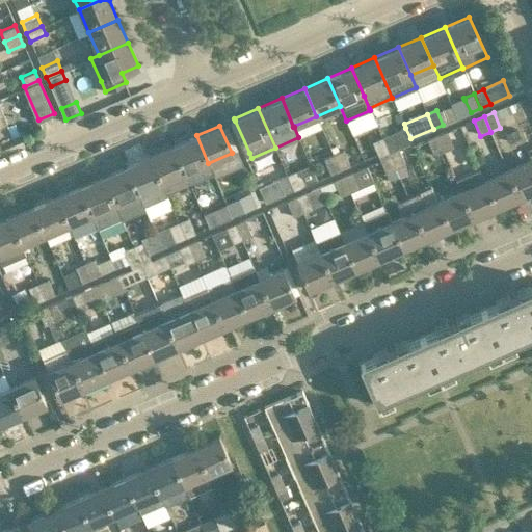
[(405,128),(382,137),(389,153),(398,149),(409,143),(410,138),(405,128)]
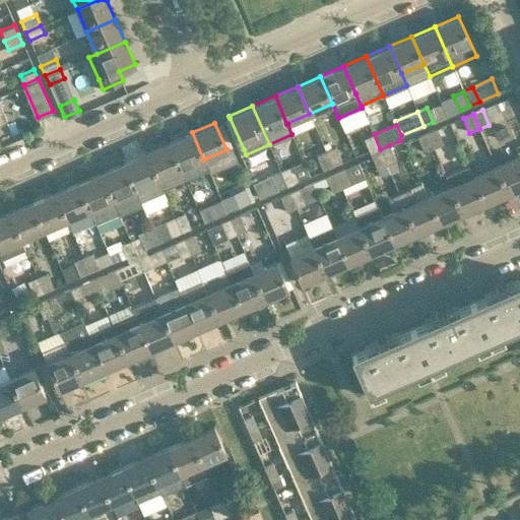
[(437,129),(428,133),(434,148),(443,144),(437,129)]
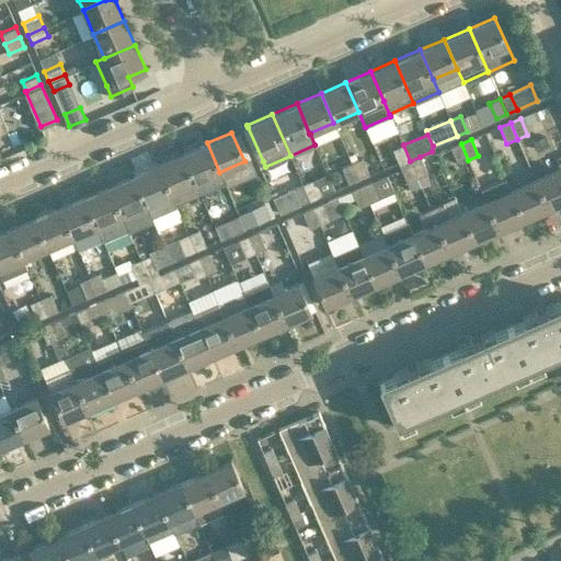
[(219,172),(207,142),(182,153),(194,183),(199,194),(225,183),(219,172)]
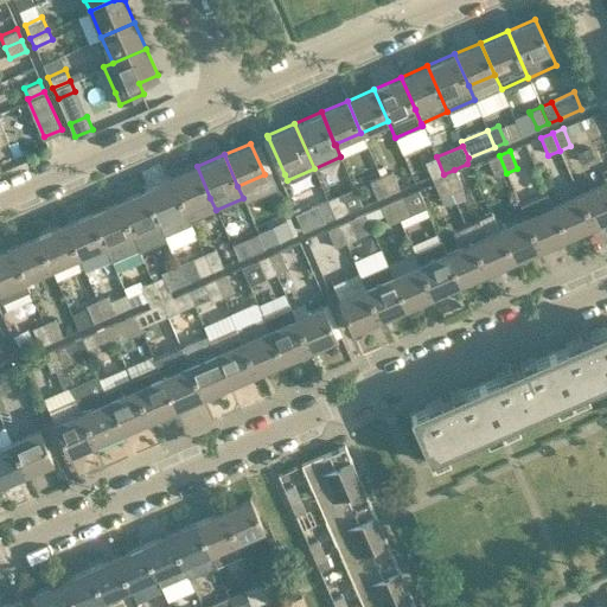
[(506,173),(499,155),(487,160),(496,178),(506,173)]
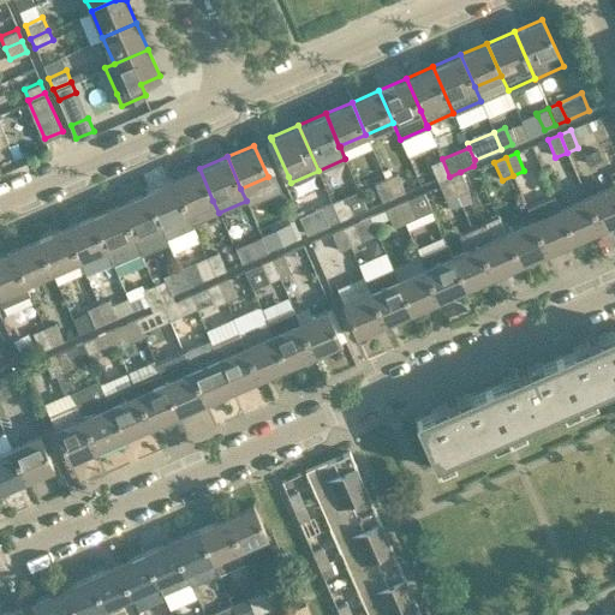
[(449,177),(442,159),(430,165),(437,181),(449,177)]
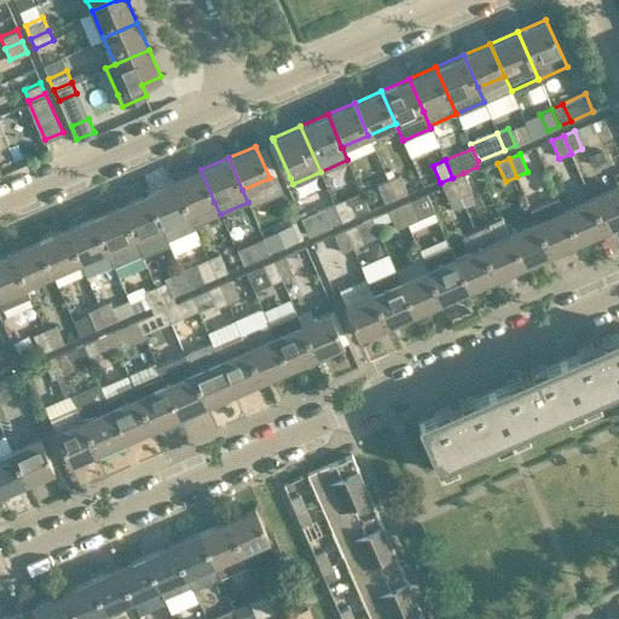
[(187,213),(214,202),(201,169),(174,181),(187,213)]
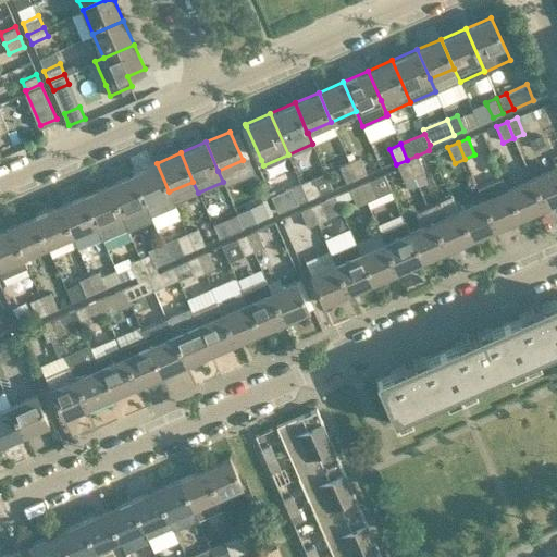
[(417,156),(407,160),(413,176),(423,172),(417,156)]
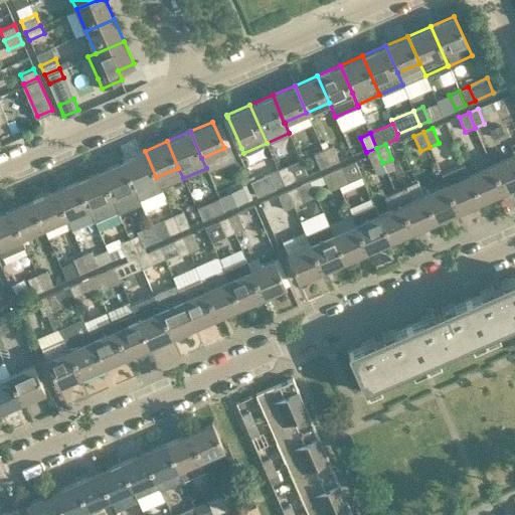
[(332,146),(323,150),(329,164),(338,160),(332,146)]
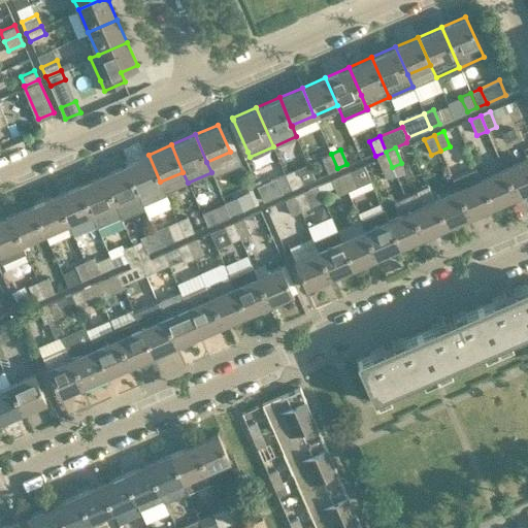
[(386,152),(375,156),(382,171),(392,167),(386,152)]
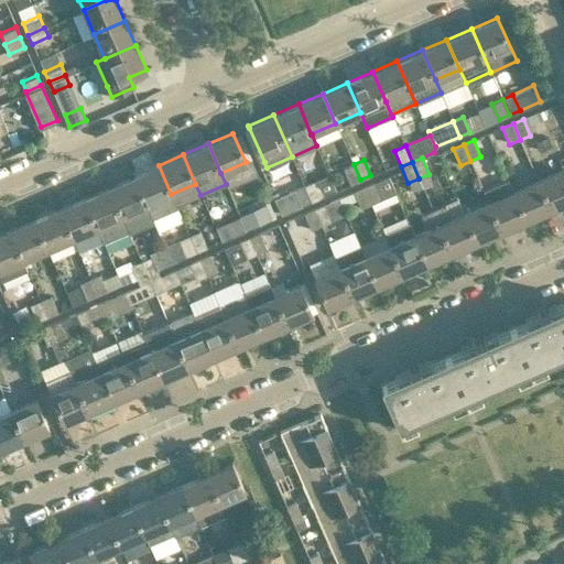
[(360,180),(354,164),(343,169),(349,184),(360,180)]
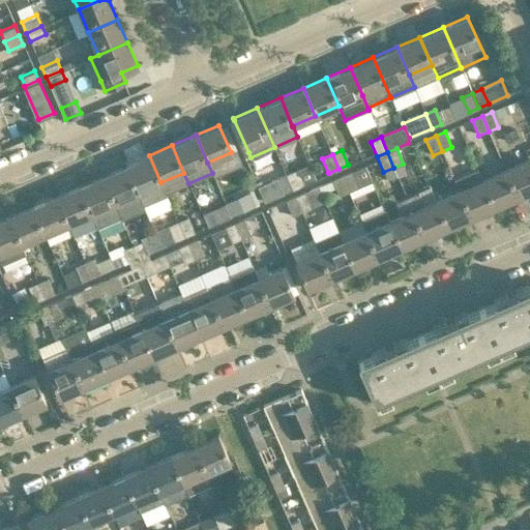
[(160,182),(149,155),(125,166),(142,204),(166,194),(160,182)]
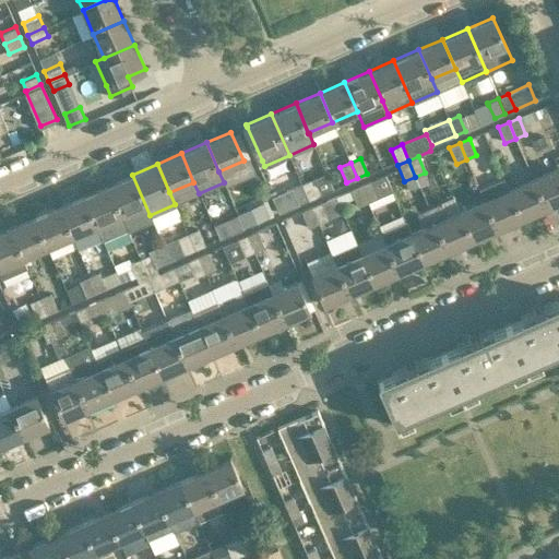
[(558,169),(558,167),(538,176),(533,178),(546,207),(558,201),(558,169)]
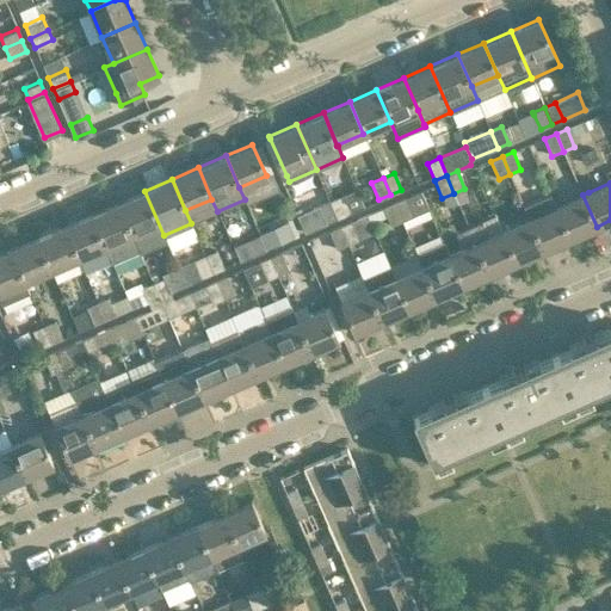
[(164,235),(144,191),(118,203),(139,250),(139,252),(166,240),(164,235)]
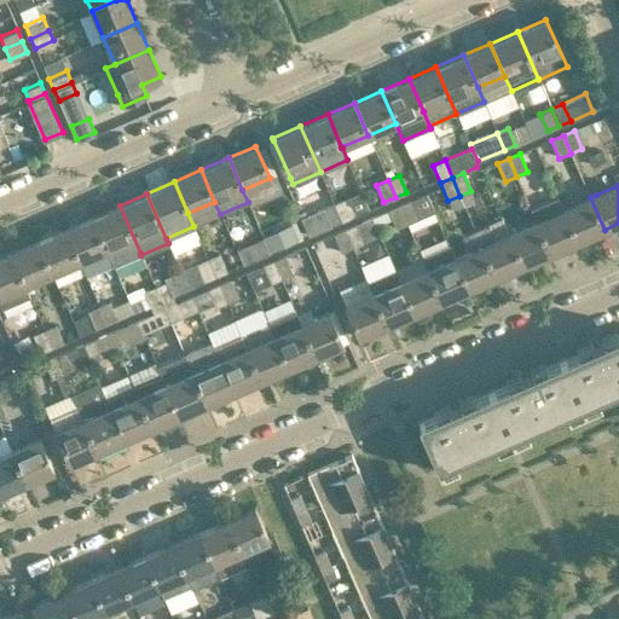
[(427,195),(399,207),(408,225),(418,219),(417,217),(433,209),(427,195)]
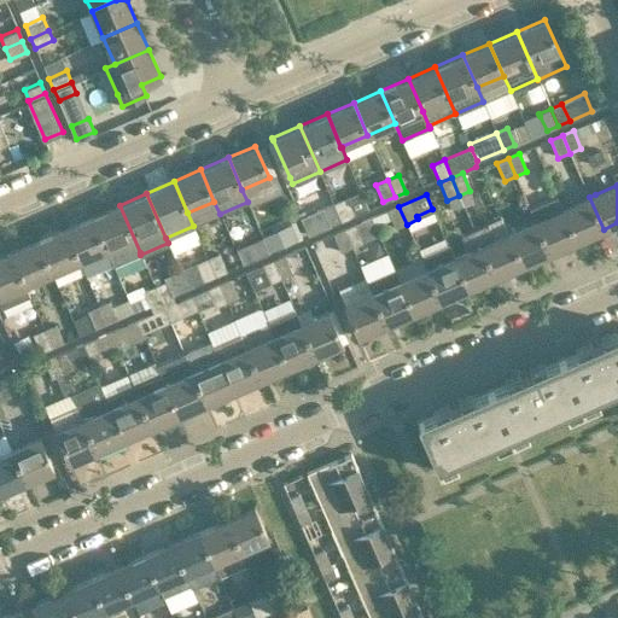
[(604,229),(589,197),(563,209),(576,240),(604,229)]
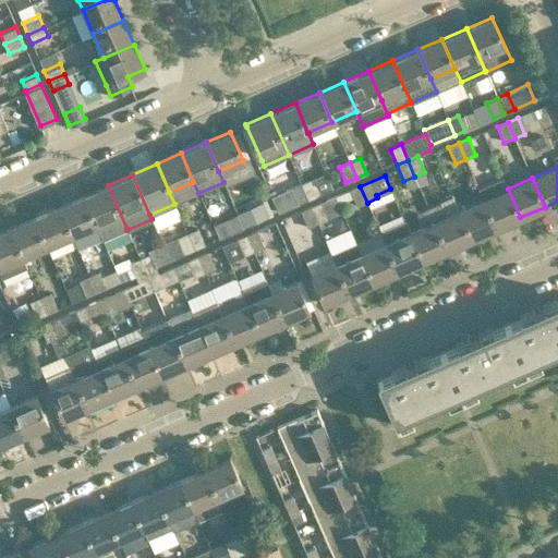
[(311,180),(301,184),(307,199),(317,195),(311,180)]
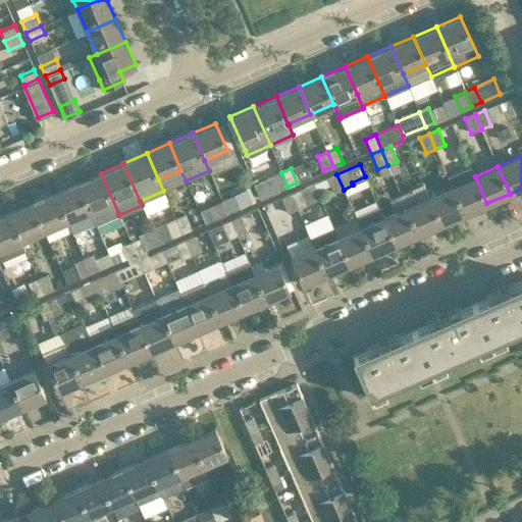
[(256,179),(252,180),(260,199),(288,187),(281,172),(257,183),(256,179)]
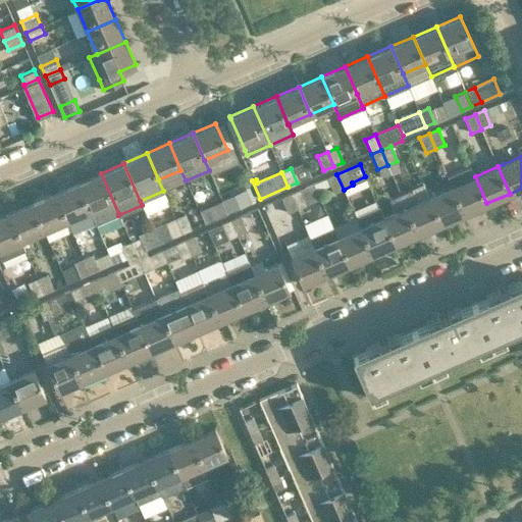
[(77,183),(90,210),(95,223),(118,213),(112,200),(101,173),(77,183)]
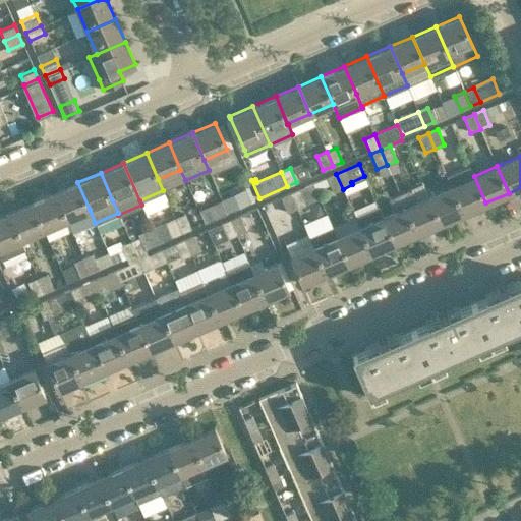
[(343,189),(336,174),(327,178),(333,193),(343,189)]
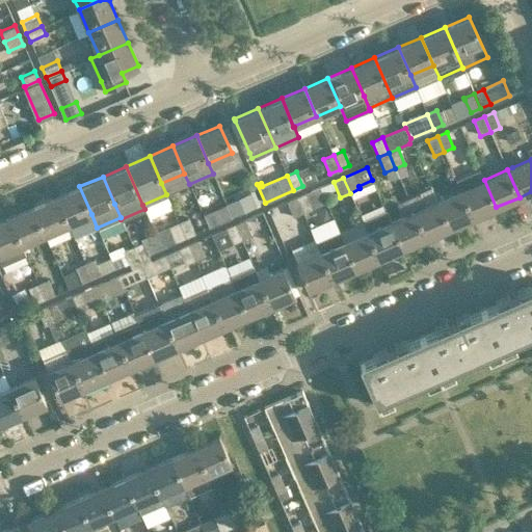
[(496,207),(484,180),(460,190),(473,217),(496,207)]
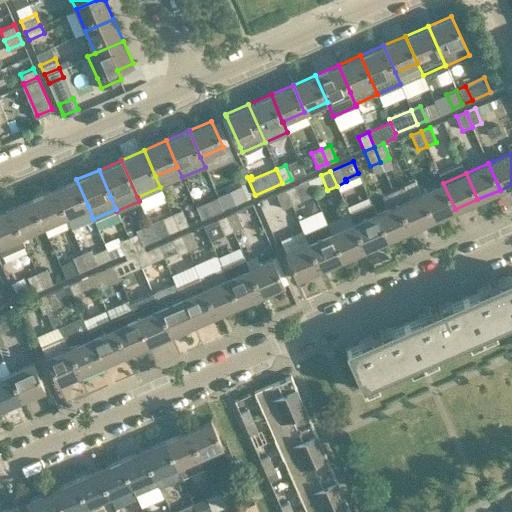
[(88,206),(76,179),(53,189),(65,216),(88,206)]
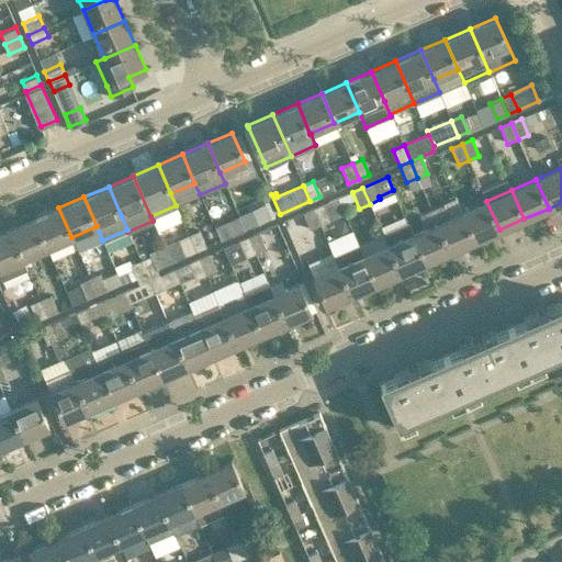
[(499,229),(486,201),(461,212),(474,240),(499,229)]
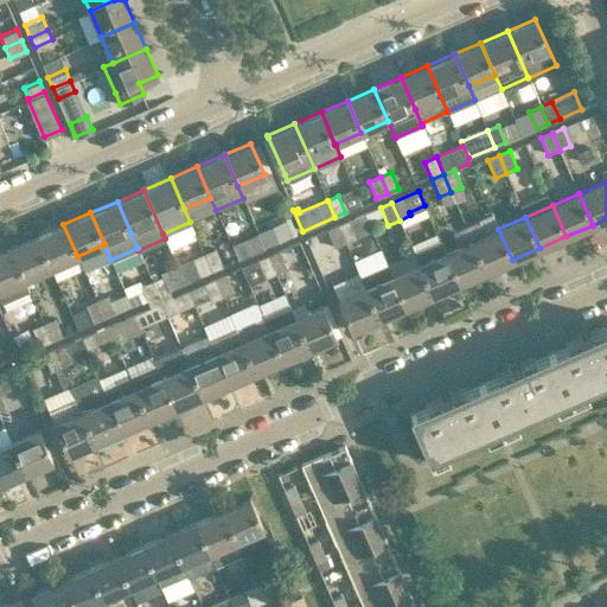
[(285,218),(257,231),(266,248),(293,236),(285,218)]
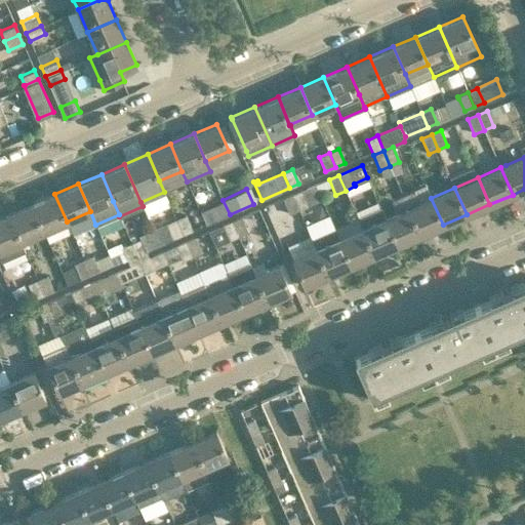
[(402,194),(420,235),(443,225),(431,198),(419,203),(414,190),(402,194)]
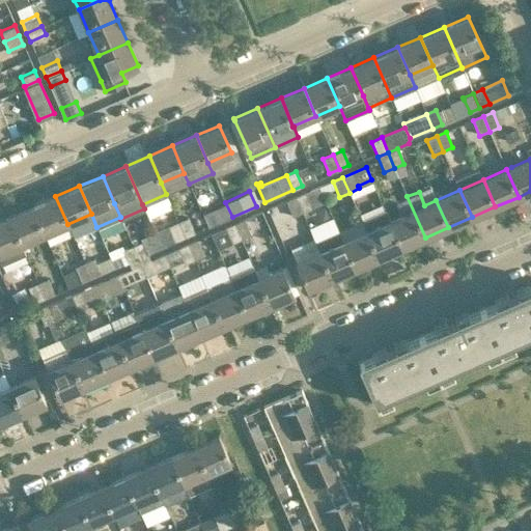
[(312,208),(306,193),(296,197),(303,213),(312,208)]
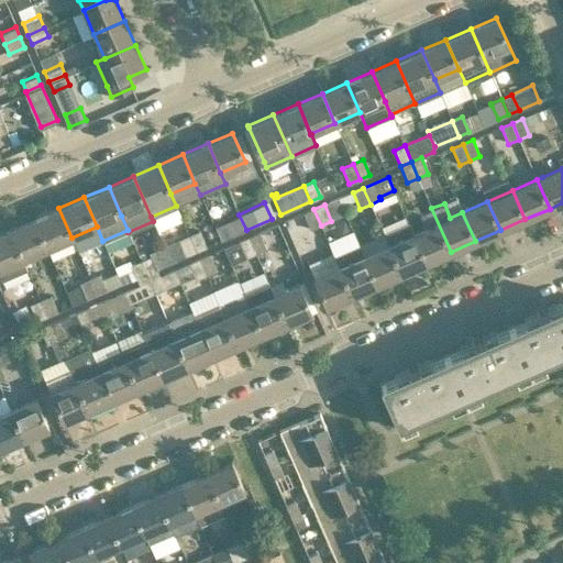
[(72,238),(58,208),(34,219),(46,249),(72,238)]
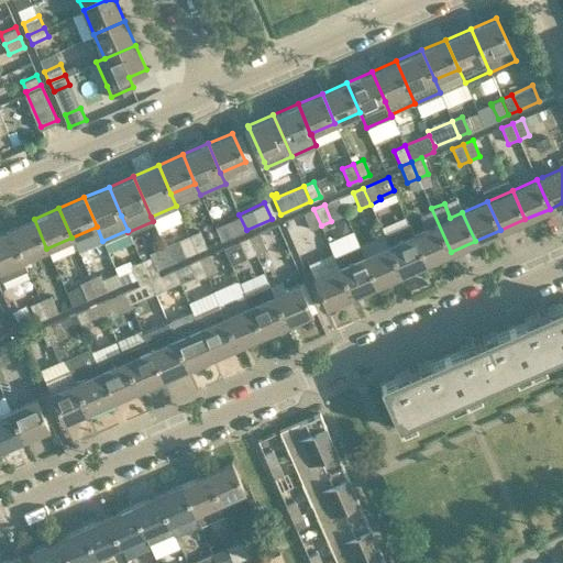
[(451,252),(431,208),(420,213),(427,228),(412,233),(426,263),(451,252)]
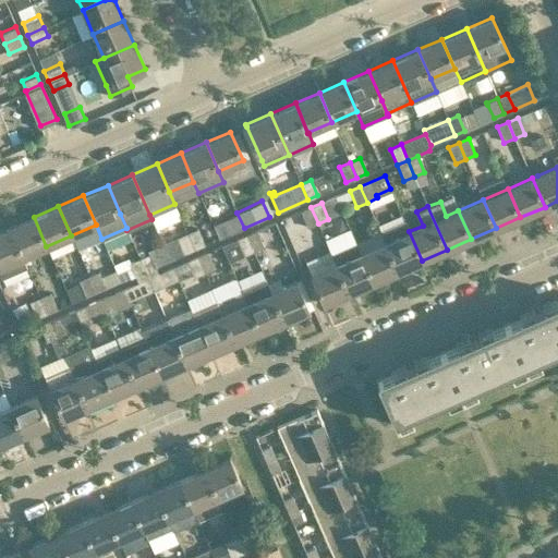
[(318,223),(311,207),(301,211),(307,229),(318,223)]
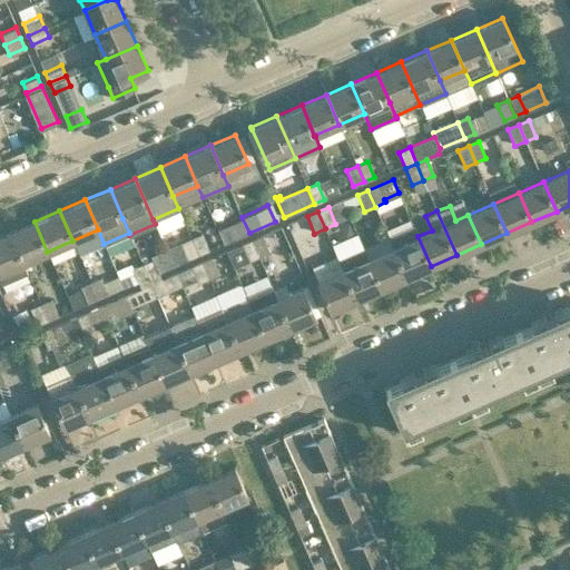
[(249,233),(242,217),(231,222),(238,238),(249,233)]
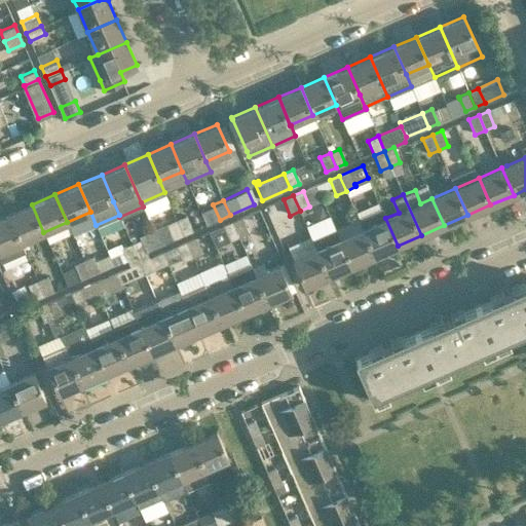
[(43,232),(32,204),(9,215),(21,241),(43,232)]
